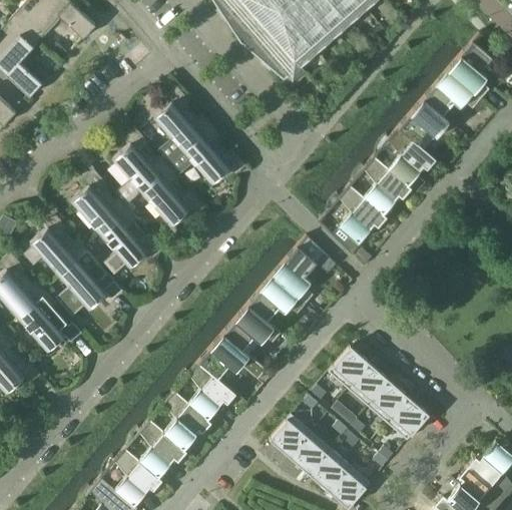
[(27,29),(52,0),(31,0),(15,19),(27,29)]
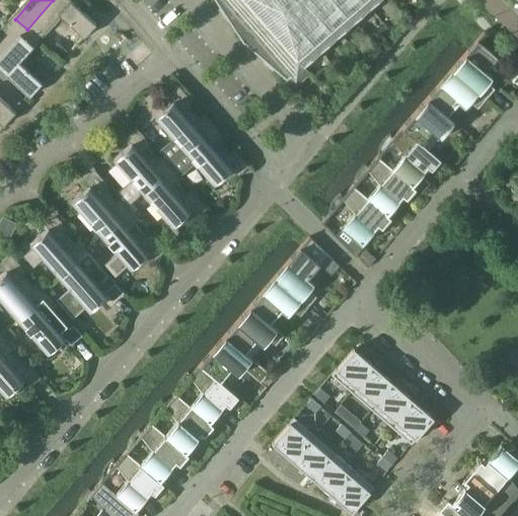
[(68,0),(53,0),(27,29),(42,43),(62,20),(84,41),(97,26),(68,0)]
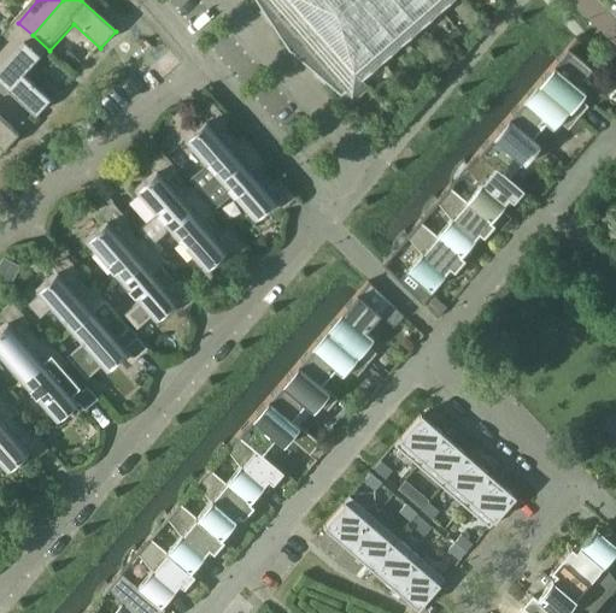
[(253,0),(286,48),(298,41),(303,47),(294,57),(341,99),(345,98),(352,106),(369,90),(361,83),(455,0),(253,0)]
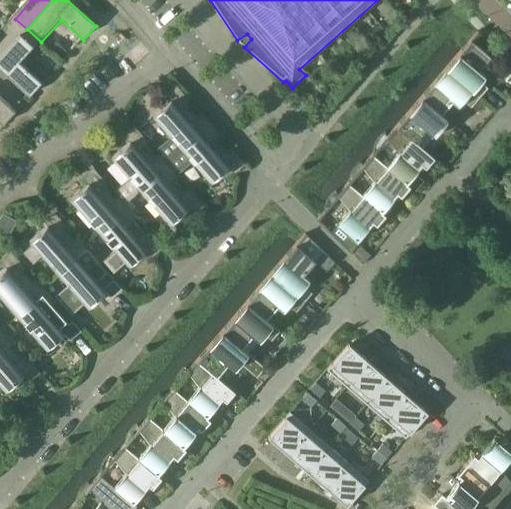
[(0,34),(0,58),(27,29),(15,19),(0,34)]
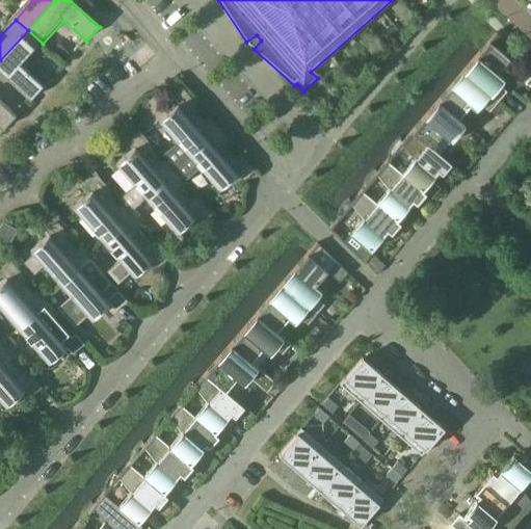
[(21,67),(43,44),(28,30),(0,60),(0,73),(31,102),(45,87),(34,79),(21,67)]
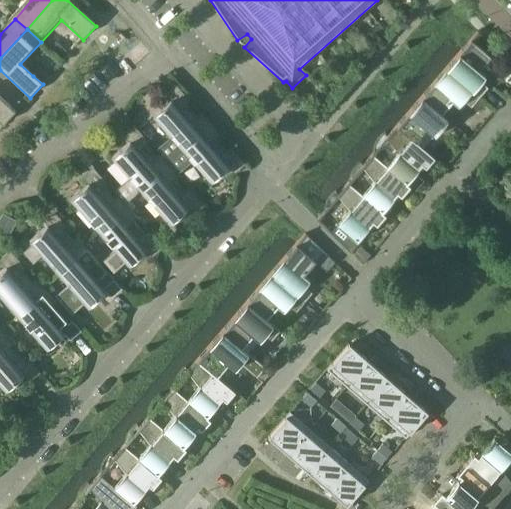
[(446,72),(480,101),(489,90),(481,84),(486,78),(480,72),(491,59),(472,42),(446,72)]
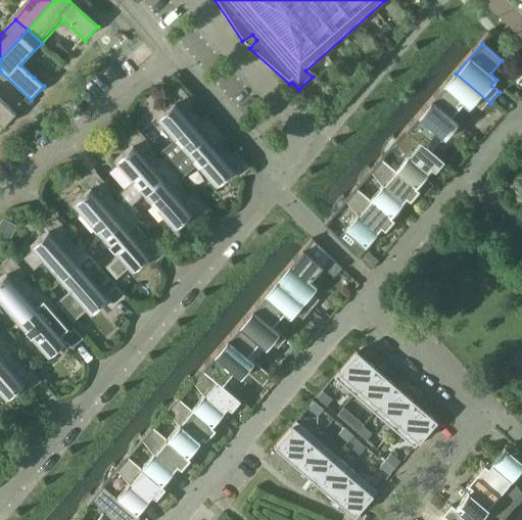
[(40,72),(34,78),(44,86),(44,87),(50,81),(40,72)]
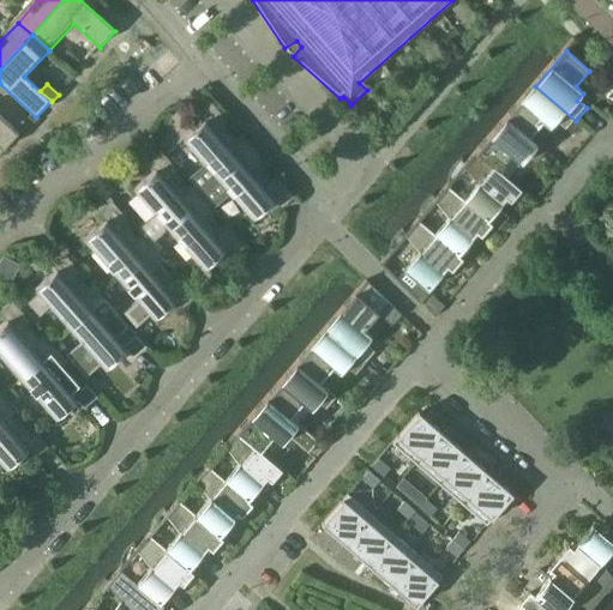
[(535,86),(506,120),(530,140),(530,139),(544,125),(551,131),(557,124),(566,132),(576,121),(535,86)]
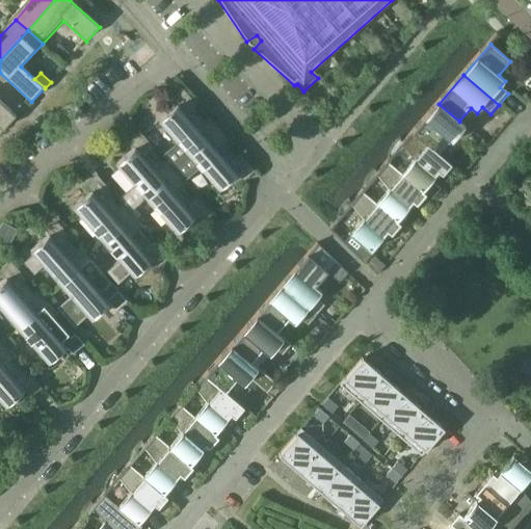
[(0,102),(0,126),(5,131),(17,117),(0,102)]
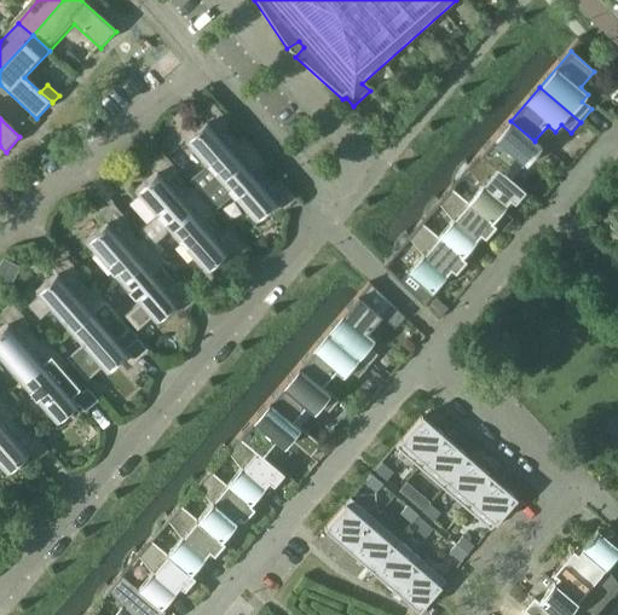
[(535,141),(510,121),(481,156),(504,177),(506,175),(513,181),(532,160),(542,167),(552,155),(535,140),(535,141)]
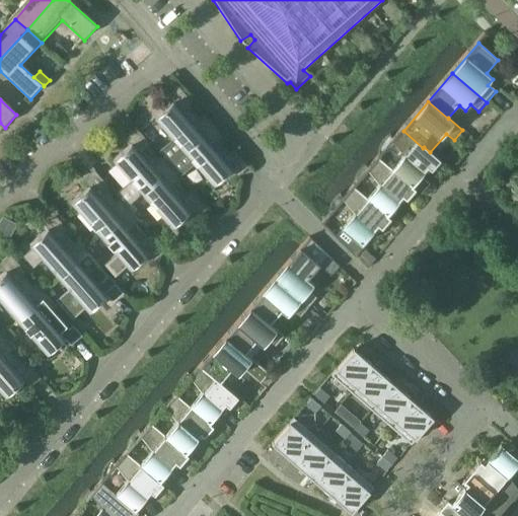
[(170,165),(183,152),(202,137),(213,127),(203,117),(199,120),(188,107),(180,114),(172,103),(154,120),(173,141),(160,153),(170,165)]
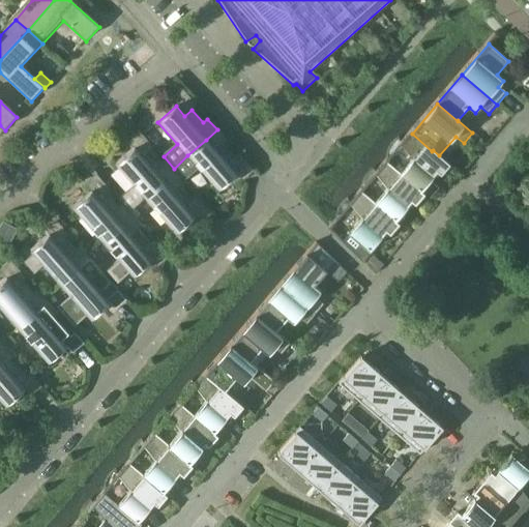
[(227,142),(217,129),(206,140),(187,155),(174,169),(186,182),(200,170),(217,191),(236,174),(228,164),(234,157),(223,145),(227,142)]
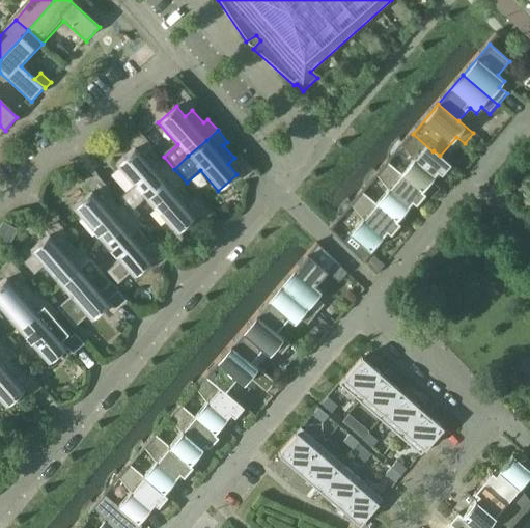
[(422,193),(426,196),(431,200),(441,190),(431,183),(439,173),(443,176),(451,166),(440,156),(434,150),(433,151),(413,134),(402,146),(414,162),(402,175),(401,176),(422,194),(422,193)]
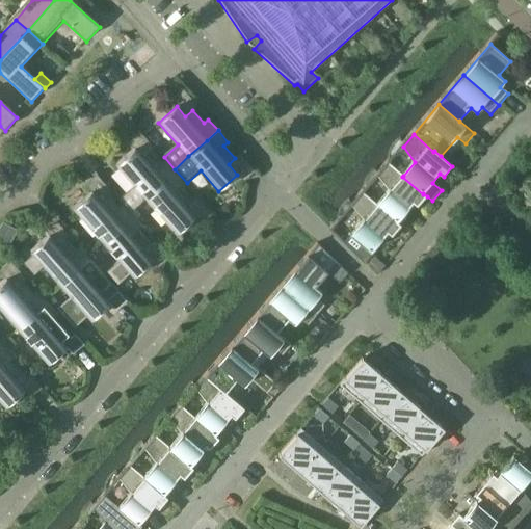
[(147,202),(145,201),(175,175),(165,163),(161,167),(150,154),(142,160),(133,151),(115,166),(134,188),(121,201),(132,214),(147,202)]
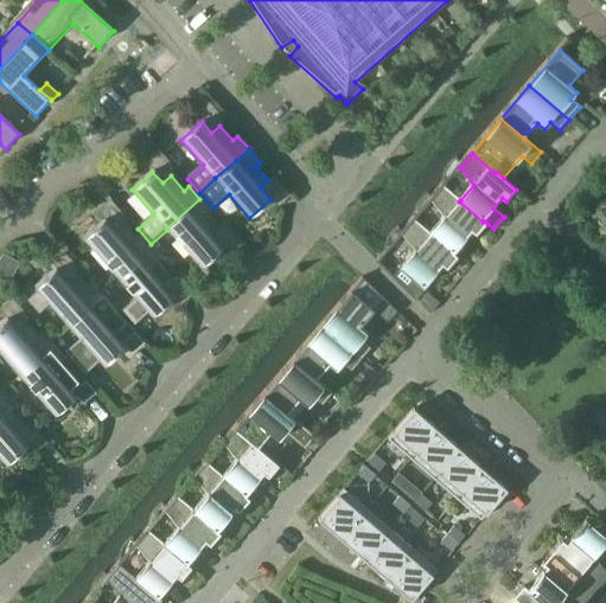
[(488,224),(483,220),(483,222),(459,201),(460,200),(444,186),(431,201),(445,218),(431,235),(431,236),(453,255),(454,255),(472,232),(477,236),(488,224)]
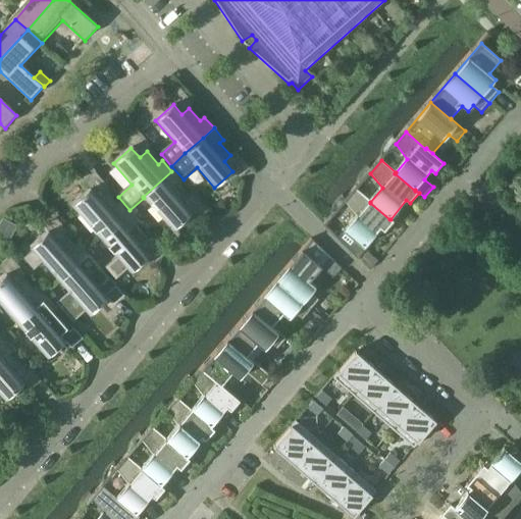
[(177,186),(181,183),(171,171),(143,197),(144,198),(172,230),(190,215),(181,205),(189,199),(177,186)]
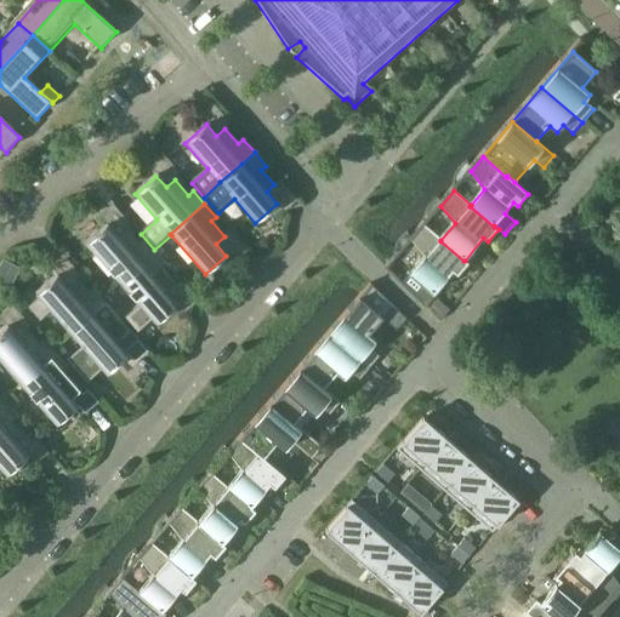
[(441,241),(441,240),(424,226),(411,240),(425,258),(402,285),(427,309),(437,297),(434,295),(454,273),(458,276),(468,264),(465,261),(464,261),(441,241)]
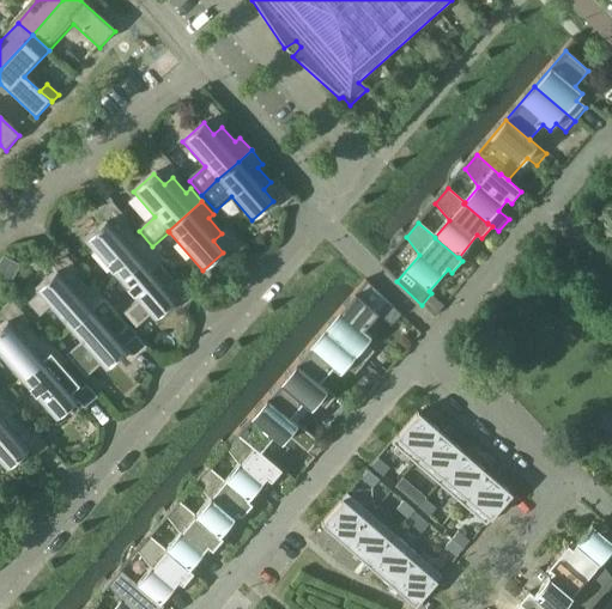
[(84,242),(119,281),(152,251),(141,238),(137,243),(123,227),(115,235),(104,224),(84,242)]
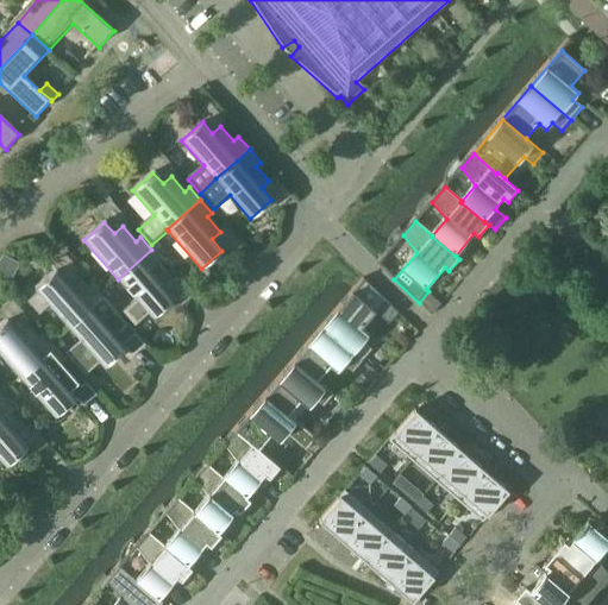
[(163,263),(151,250),(118,279),(137,302),(123,314),(136,328),(150,316),(152,319),(173,301),(163,289),(171,282),(158,266),(163,263)]
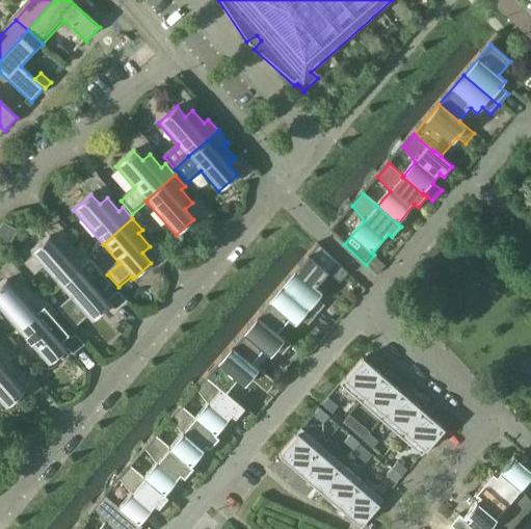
[(60,288),(89,262),(79,250),(76,254),(64,241),(57,247),(48,237),(30,254),(33,257),(23,266),(33,278),(44,268),(60,288)]
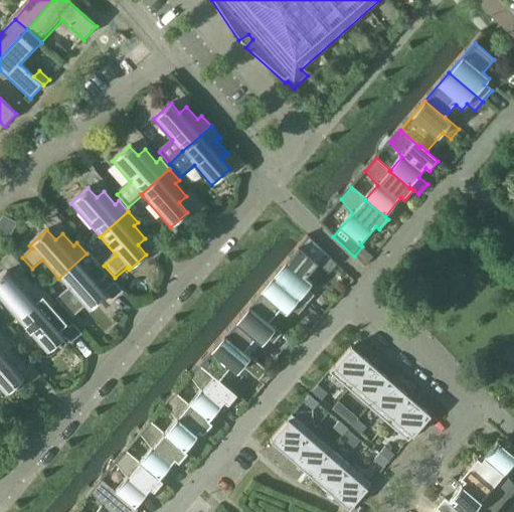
[(308,237),(273,279),(307,307),(316,297),(308,291),(313,285),(307,279),(327,256),(308,237)]
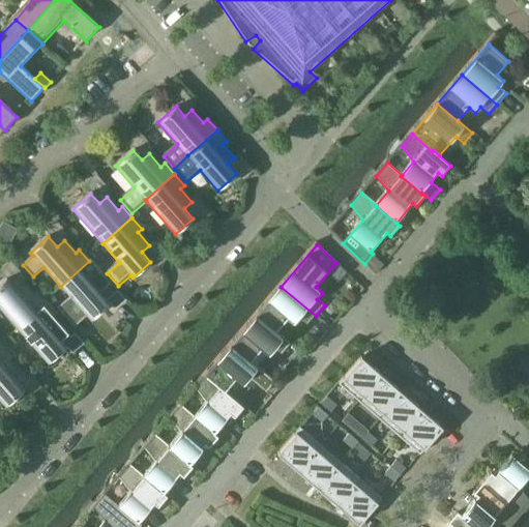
[(374,259),(368,266),(377,274),(384,267),(374,259)]
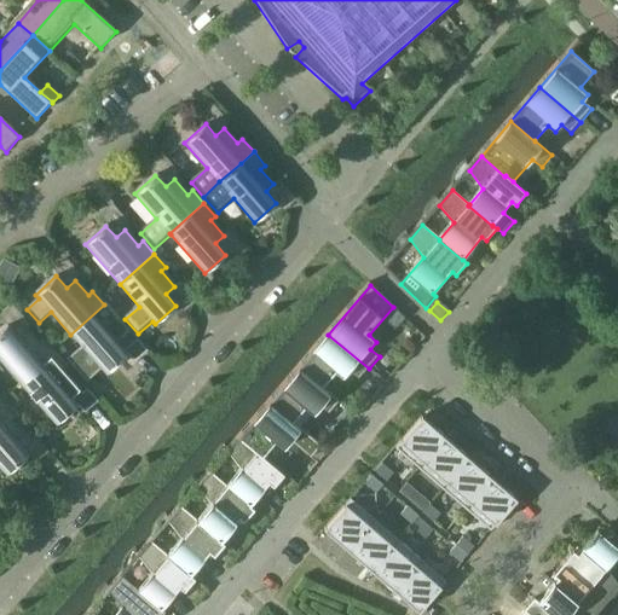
[(116,318),(104,305),(70,335),(81,348),(65,361),(86,384),(102,370),(105,375),(126,355),(116,344),(130,332),(116,318)]
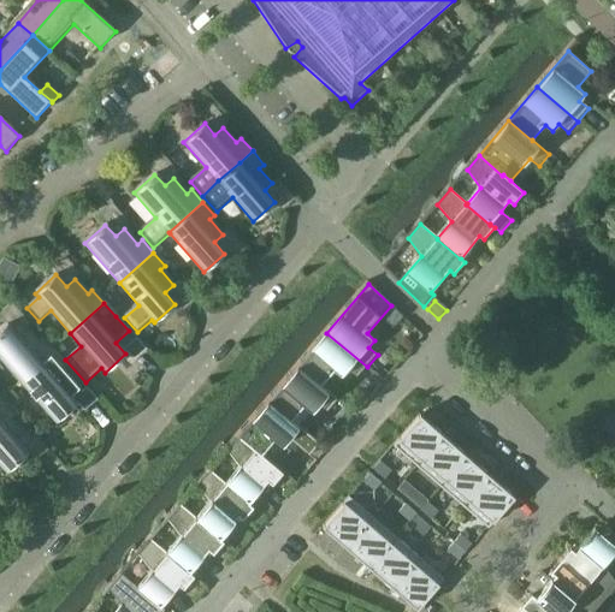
[(0,330),(0,360),(21,382),(54,352),(42,340),(37,344),(24,330),(16,337),(6,325),(0,330)]
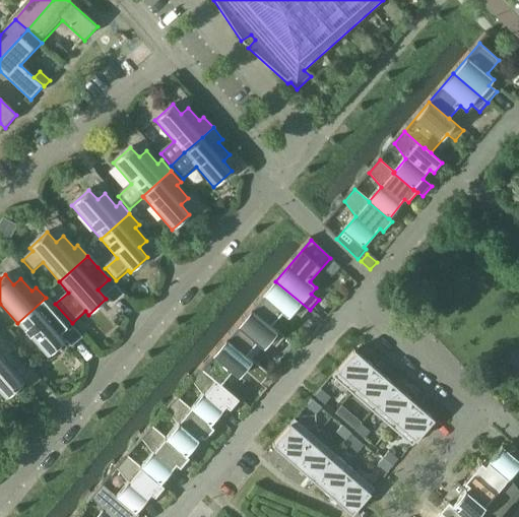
[(275,281),(252,310),(271,326),(282,314),(288,319),(294,313),(302,320),(310,310),(275,281)]
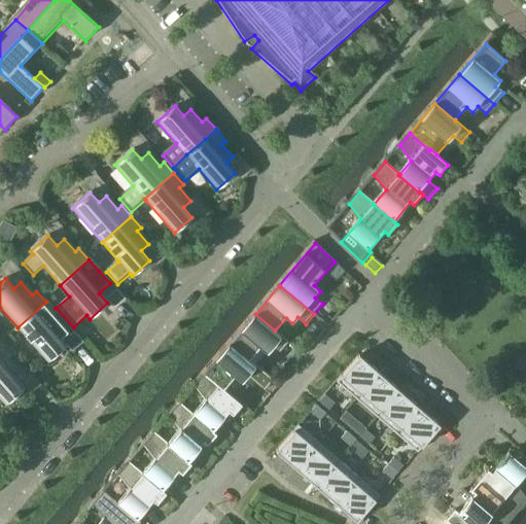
[(56,313),(46,302),(18,327),(47,361),(65,346),(62,343),(69,337),(53,317),(56,313)]
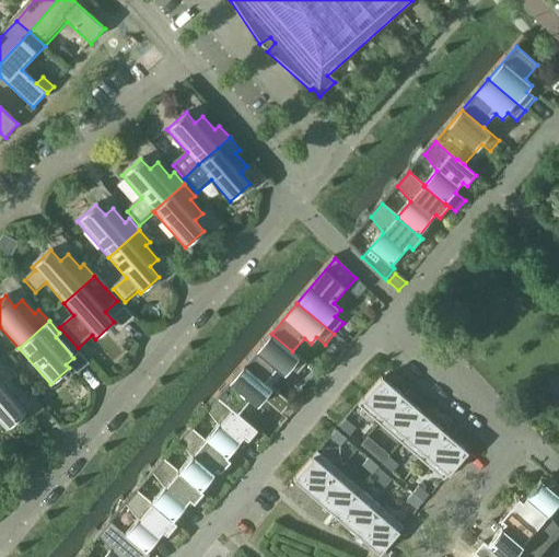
[(244,366),(266,383),(272,389),(290,369),(298,376),(307,364),(292,351),(271,334),(244,366)]
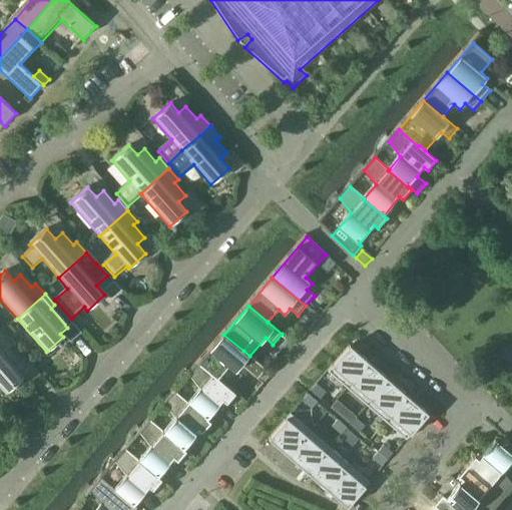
[(223,335),(199,363),(218,380),(229,367),(235,372),(240,366),(259,381),(267,371),(249,356),(243,351),(223,335)]
